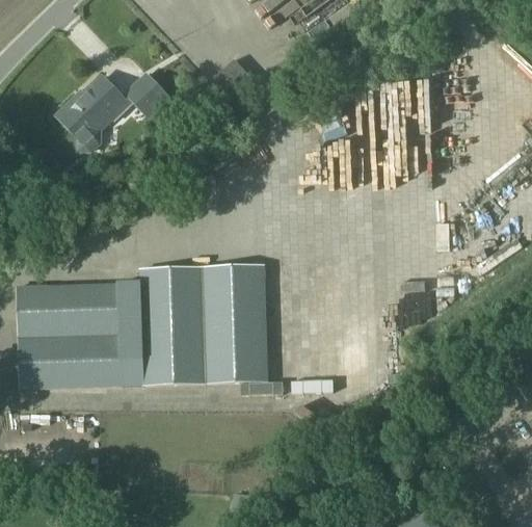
[(210,80),(207,83),(221,101),(250,77),(236,58),(225,67),(210,80)]
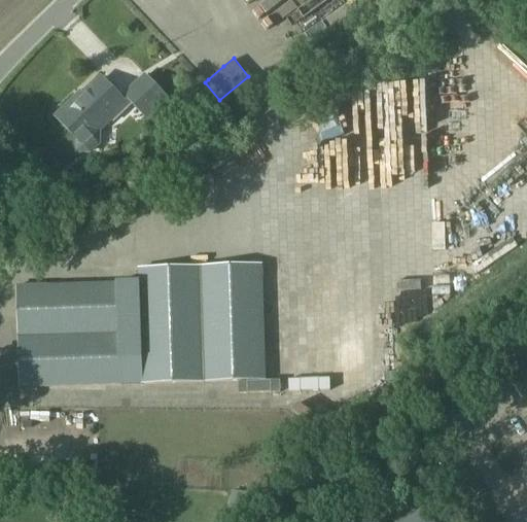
[(146,114),(167,95),(146,72),(125,92),(146,114)]
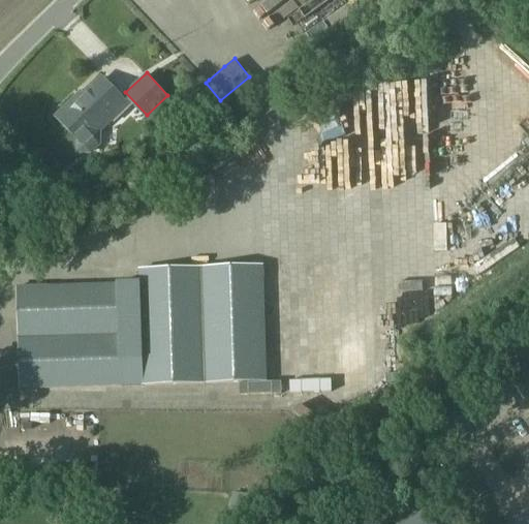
[(73,130),(79,136),(78,148),(90,149),(98,140),(99,127),(96,124),(100,120),(102,123),(127,100),(102,74),(74,100),(73,98),(57,113),(73,130)]
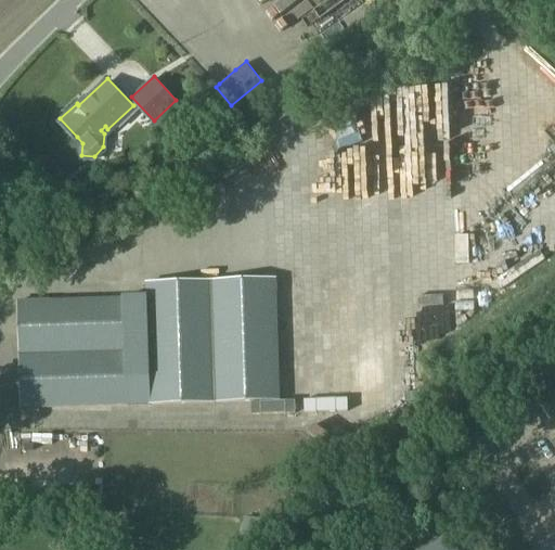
[(126,292),(17,296),(21,405),(129,401),(149,400),(280,396),(276,273),(145,278),(147,360),(128,361),(126,292)]
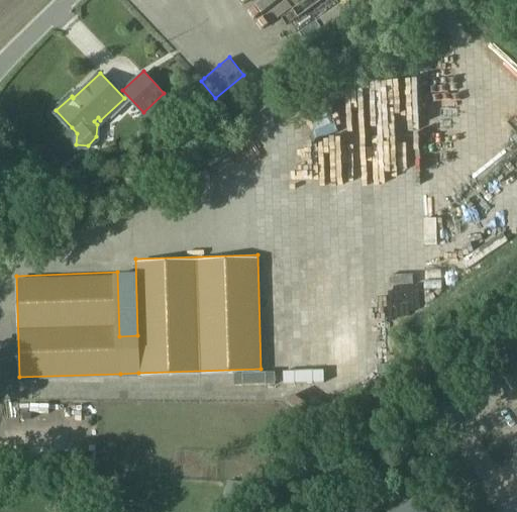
[(381,276),(381,264),(346,264),(346,275),(381,276)]
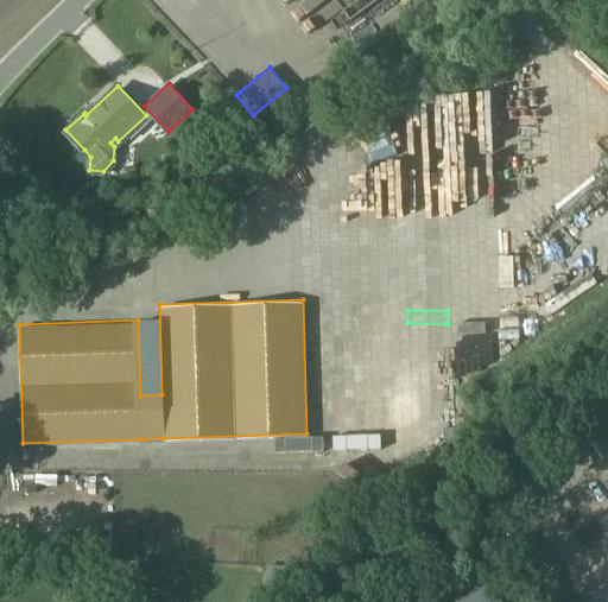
[(429,352),(467,352),(467,337),(405,338),(406,352),(429,352)]
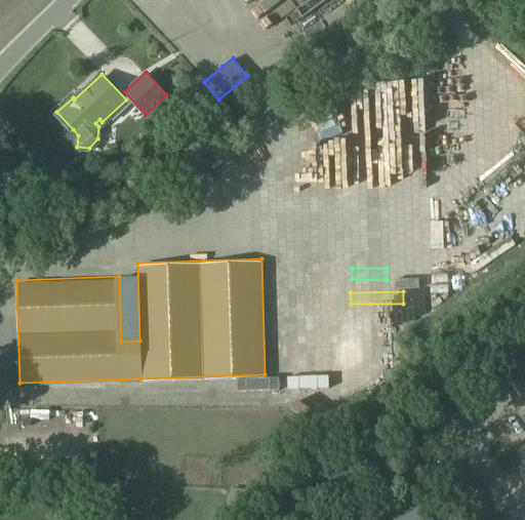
[(395,316),(358,317),(359,331),(344,331),(346,374),(397,373),(395,316)]
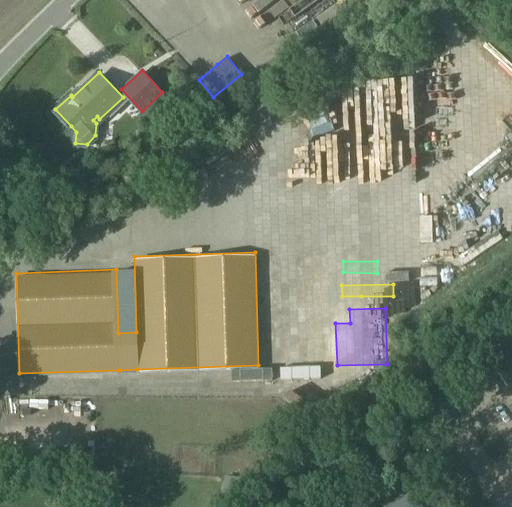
[(335,390),(336,349),(325,348),(325,389),(335,390)]
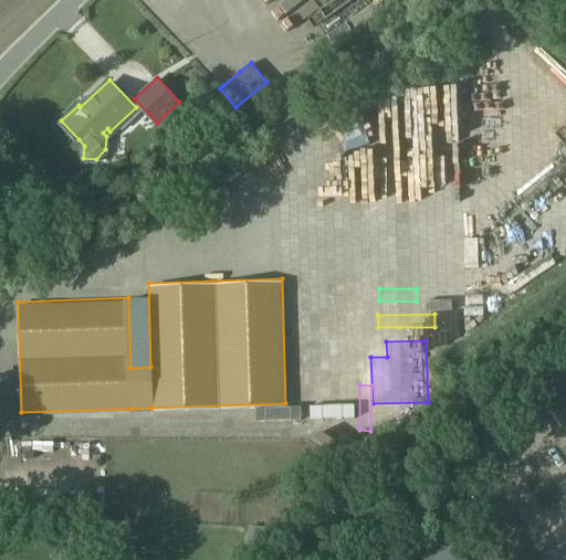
[(565,393),(548,407),(559,423),(565,419),(565,418),(565,393)]
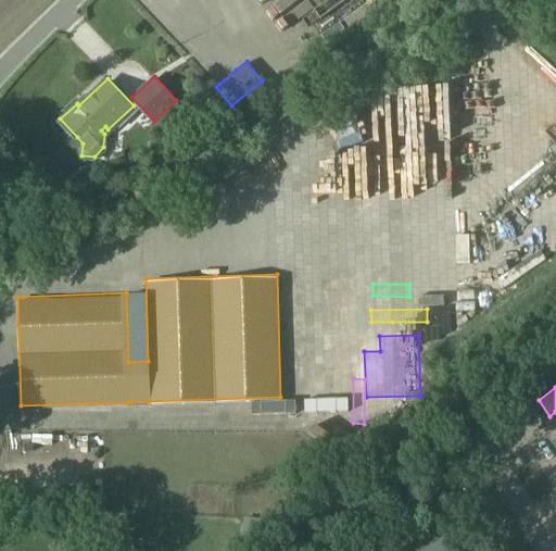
[(366,411),(366,421),(403,421),(403,410),(366,411)]
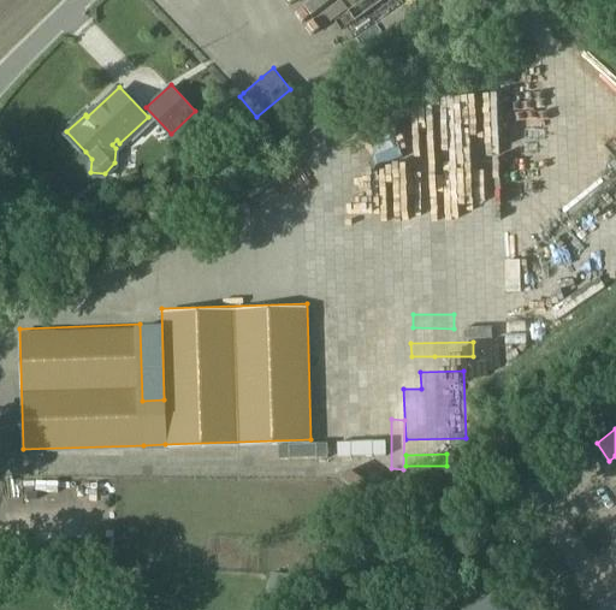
[(125,474),(125,465),(83,463),(83,473),(125,474)]
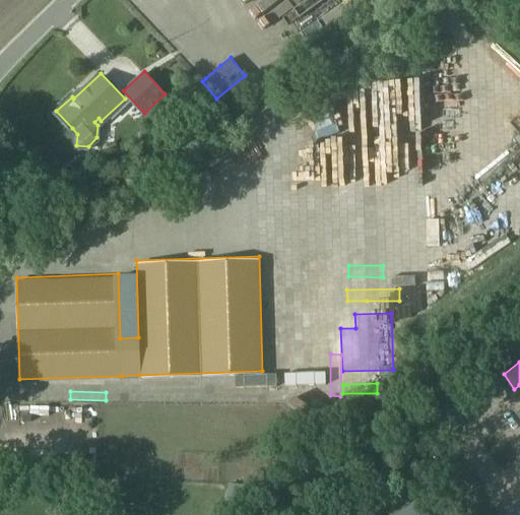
[(229,478),(224,501),(237,502),(236,514),(245,514),(254,514),(260,485),(262,485),(264,469),(252,467),(250,483),(245,481),(240,480),(229,478)]
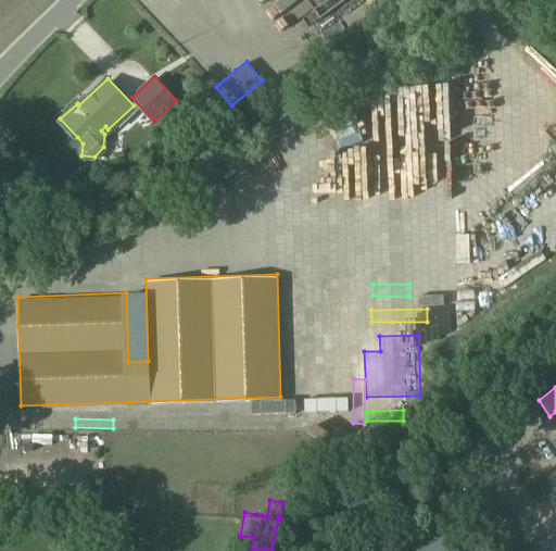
[(555,522),(550,504),(532,510),(538,527),(555,522)]
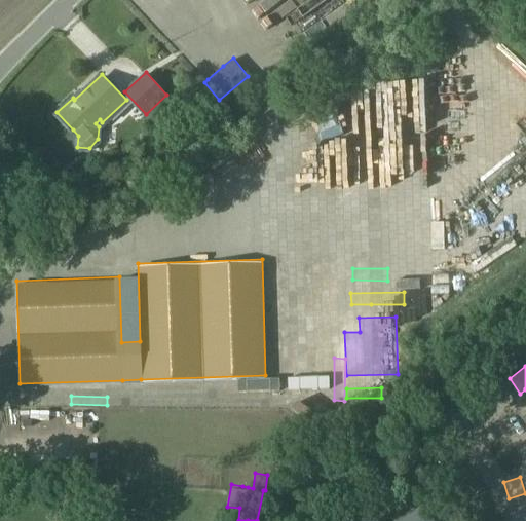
[(428,520),(420,507),(399,520),(428,520)]
